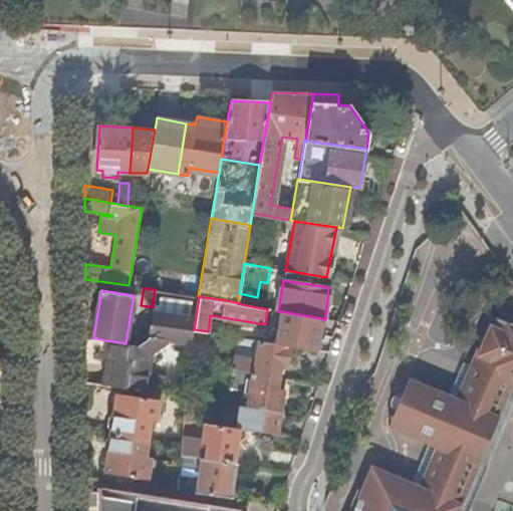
[(194,329),(196,317),(152,310),(148,337),(140,345),(125,343),(101,339),(99,356),(105,357),(109,357),(105,385),(146,391),(151,351),(169,338),(192,341),(194,329)]
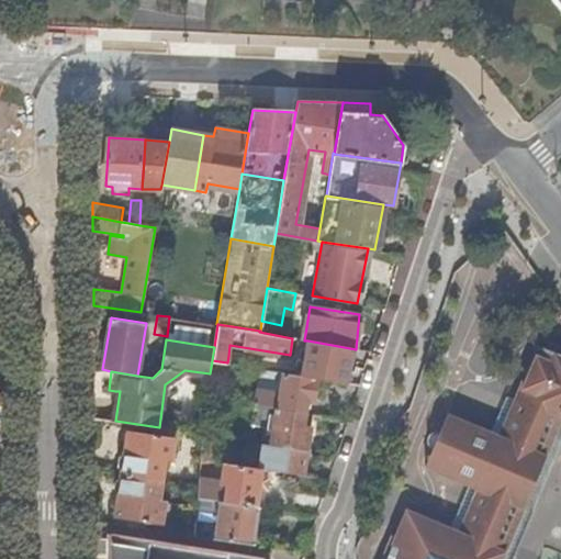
[(356,349),(307,341),(302,375),(316,377),(347,382),(356,349)]
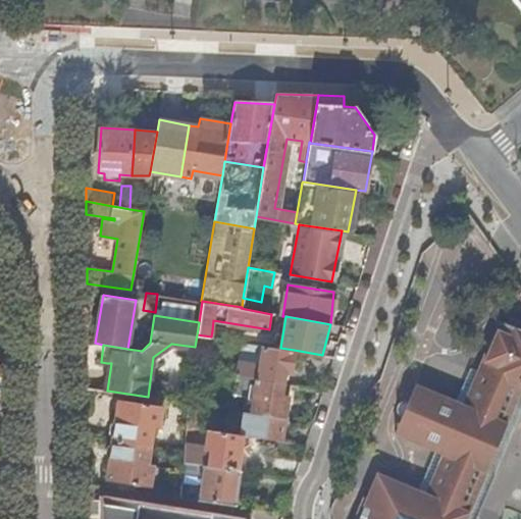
[(464,518),(496,446),(517,397),(520,387),(520,322),(508,317),(504,325),(497,322),(476,371),(461,406),(453,402),(426,391),(412,404),(406,420),(404,438),(432,452),(441,455),(425,494),(417,490),(375,473),(364,499),(361,498),(357,505),(359,506),(353,518),(464,518)]
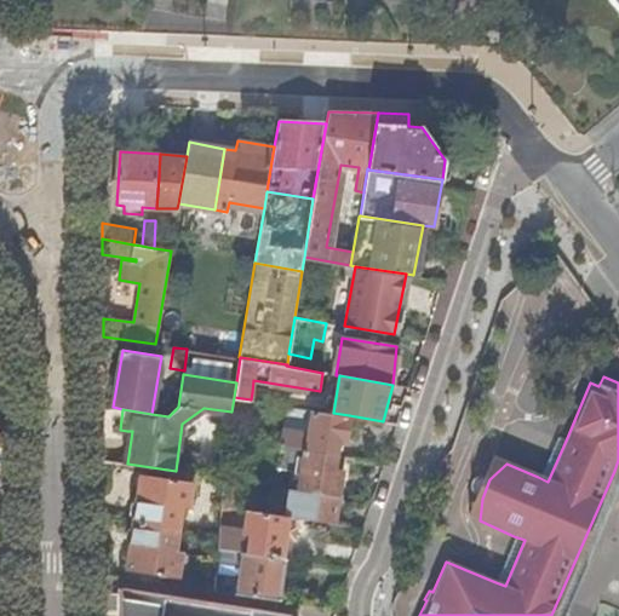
[(314,403),(252,392),(251,399),(285,406),(313,410),(314,403)]
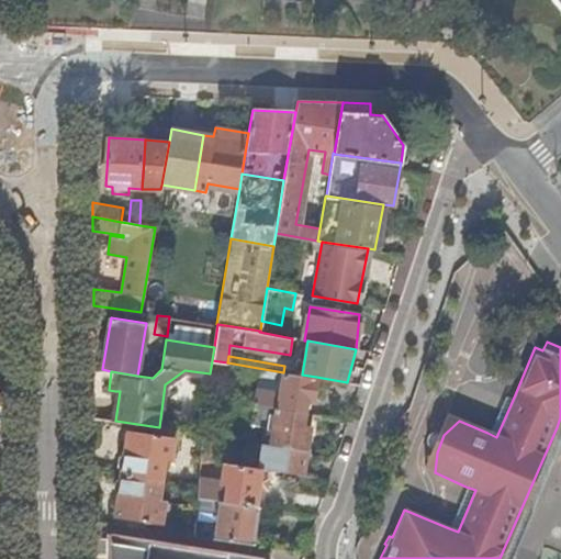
[(302,375),(283,372),(258,368),(254,403),(278,407),(305,411),(307,400),(313,401),(316,377),(302,375)]
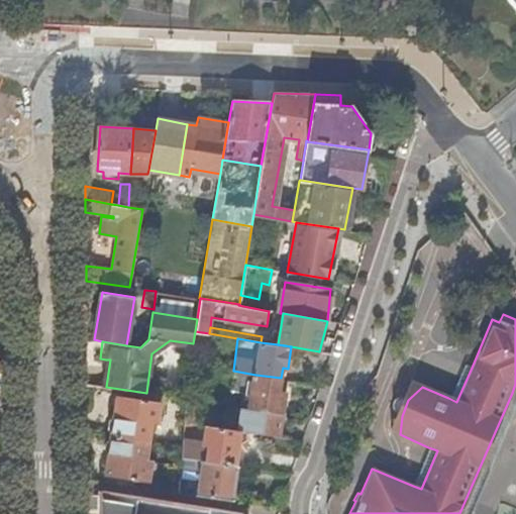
[(101,386),(106,387),(110,360),(106,360),(101,386)]
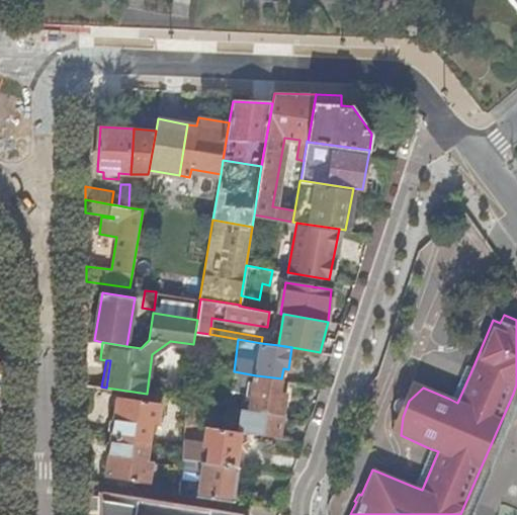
[(457,403),(472,368),(464,364),(449,399),(457,403)]
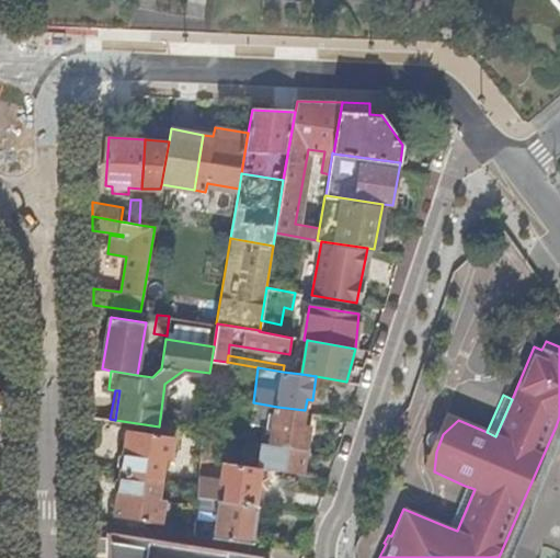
[(304,422),(305,410),(277,407),(273,435),(251,432),(247,465),(261,467),(269,468),(301,473),(309,423),(304,422)]
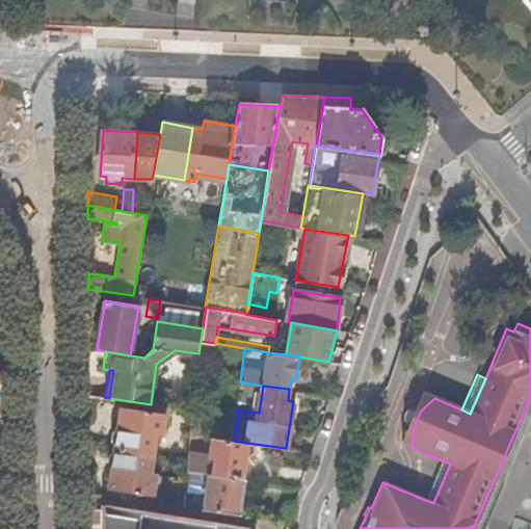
[(399,442),(412,447),(414,428),(420,412),(434,398),(421,392),(399,442)]
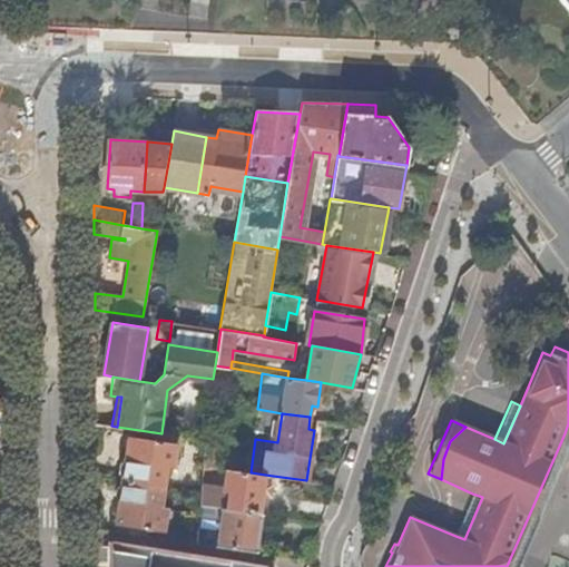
[(507,566),(518,566),(568,443),(568,434),(565,433),(541,487),(507,566)]
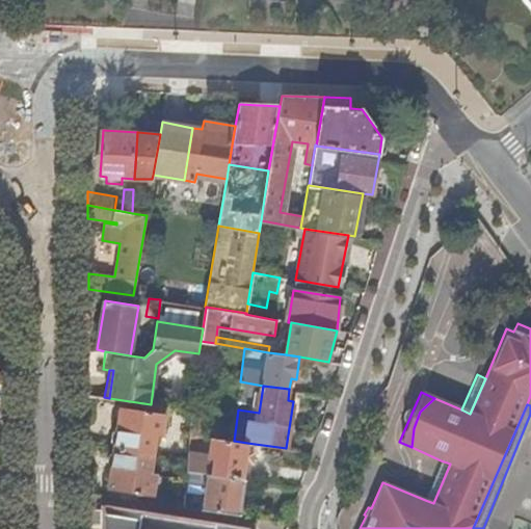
[(114,446),(153,452),(156,432),(162,433),(164,413),(149,411),(149,414),(122,408),(120,424),(117,425),(114,446)]
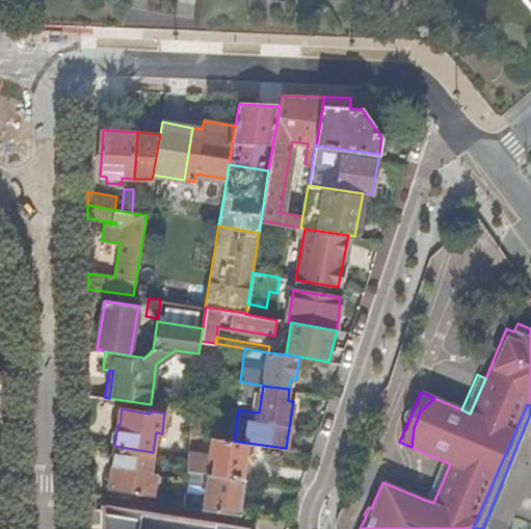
[(189,434),(188,449),(198,449),(200,435),(189,434)]
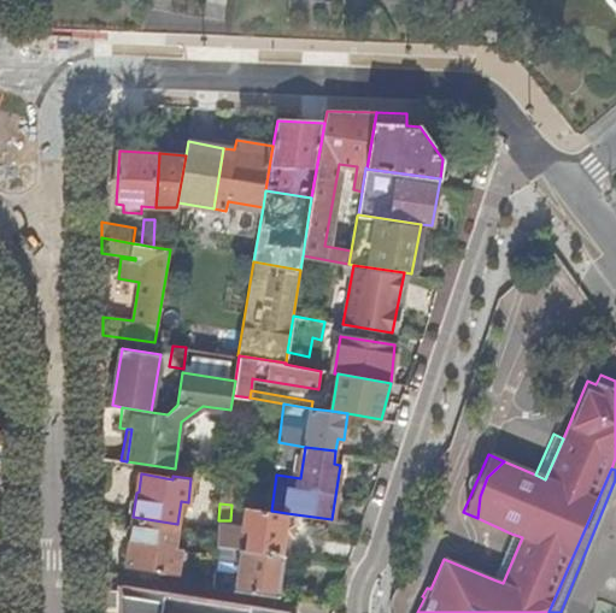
[(251,530),(248,542),(247,549),(282,554),(287,520),(287,513),(271,511),(247,507),(245,529),(251,530)]
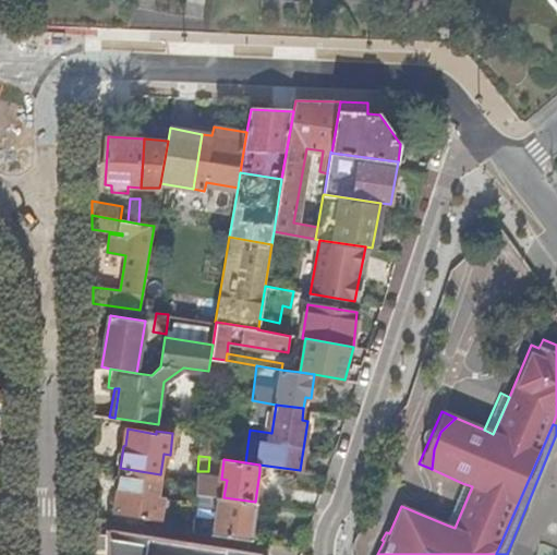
[(157,496),(160,474),(120,468),(117,492),(118,492),(116,509),(143,514),(143,517),(160,519),(164,498),(157,496)]
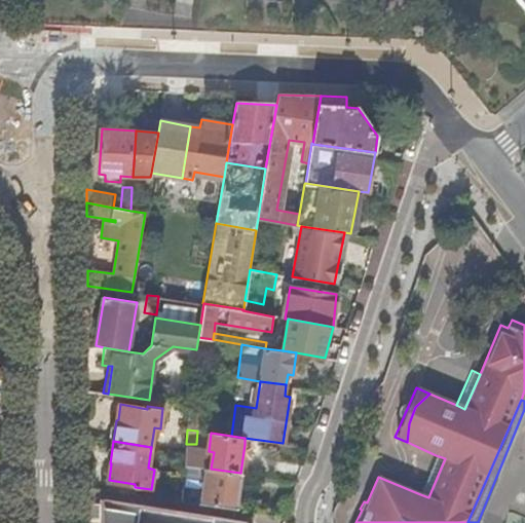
[(245,444),(240,473),(248,474),(252,445),(245,444)]
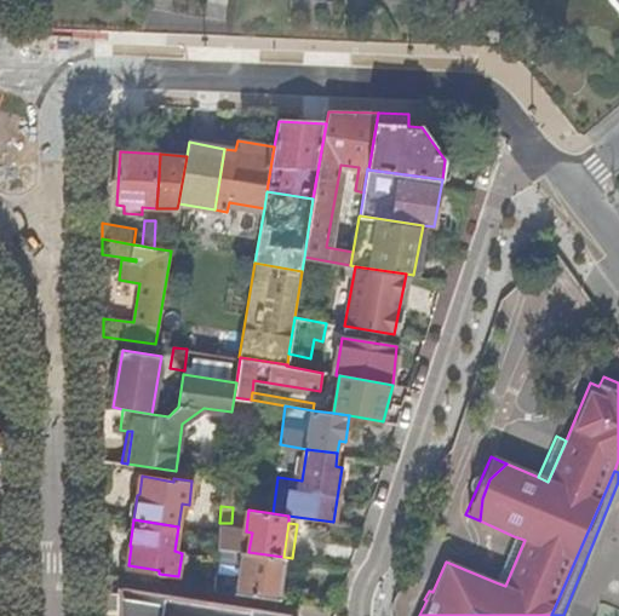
[(514,536),(496,582),(505,586),(525,540),(514,536)]
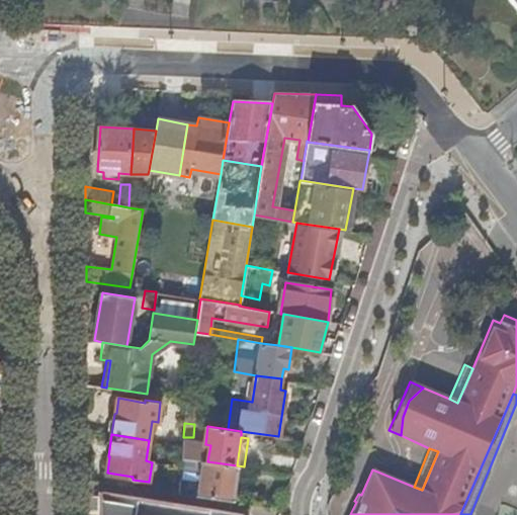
[(193,452),(192,458),(202,460),(207,461),(208,455),(193,452)]
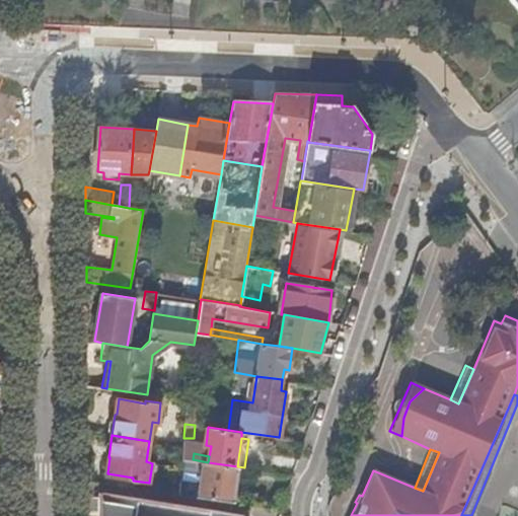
[(208,462),(203,461),(199,496),(232,501),(237,466),(208,462)]
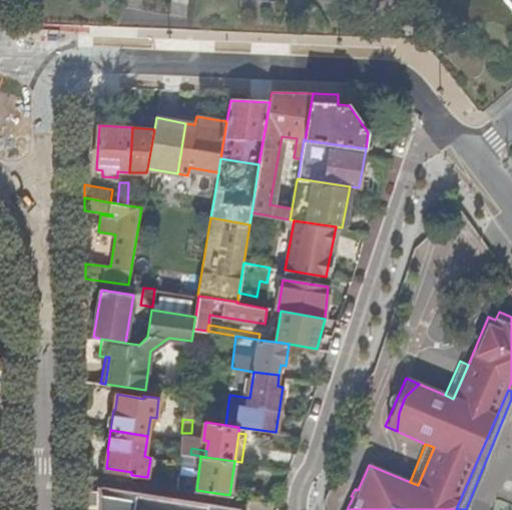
[(246,509),(247,508),(101,486),(101,490),(84,490),(84,509),(246,509)]
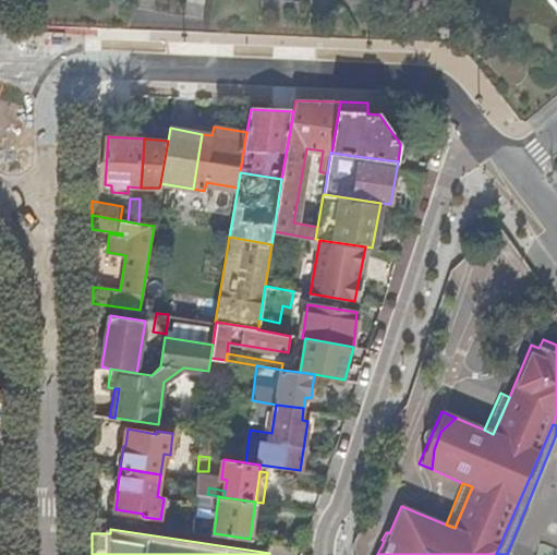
All buildings are outlined.
